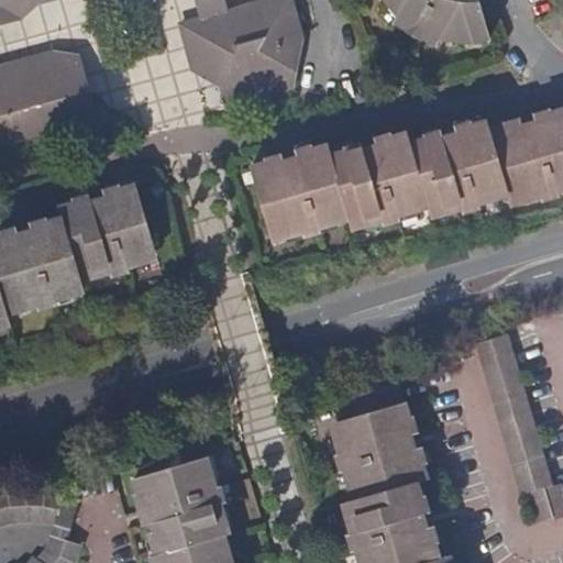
[(310,52),(296,0),(229,19),(234,37),(213,44),(231,108),(296,90),(310,52)]
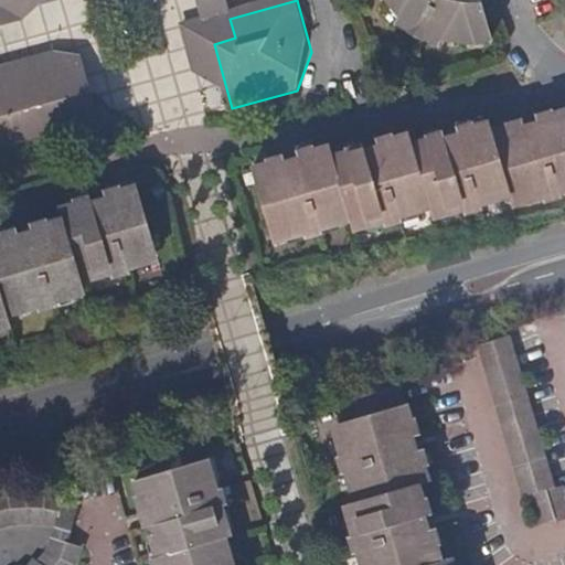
[(492,43),(488,24),(480,0),(384,0),(400,17),(414,24),(411,29),(426,39),(429,33),(444,41),(479,46),(492,43)]
